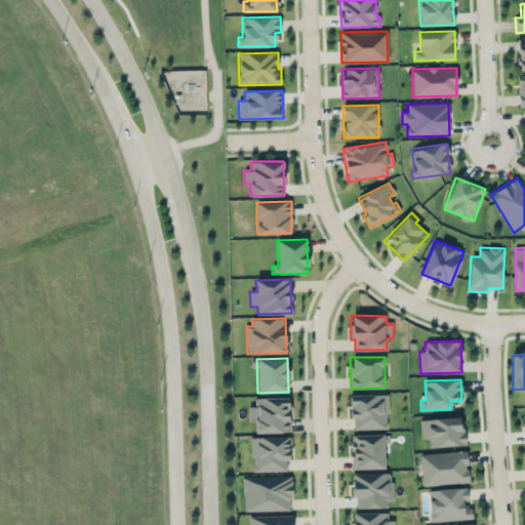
[(388,429),(388,394),(351,395),(352,429),(388,429)]
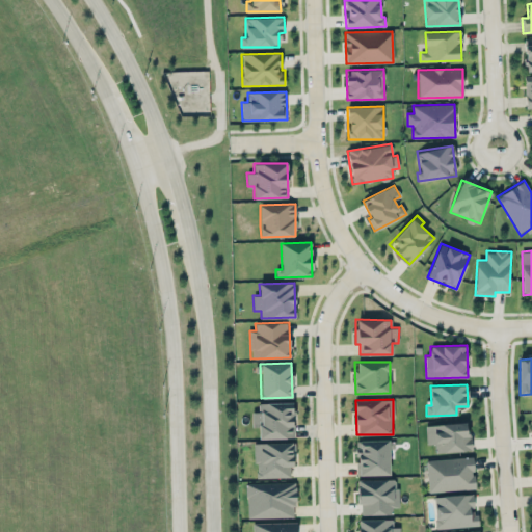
[(259,439),(294,437),(293,402),(259,403),(259,411),(251,411),(253,425),(259,425),(259,439)]
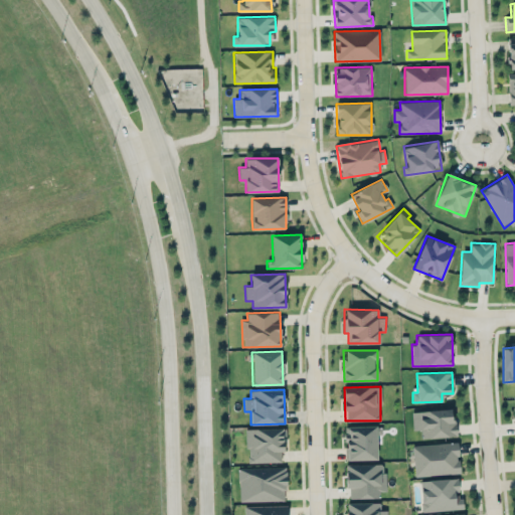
[(452,409),(412,410),(412,430),(421,430),(421,438),(457,436),(457,419),(452,420),(452,409)]
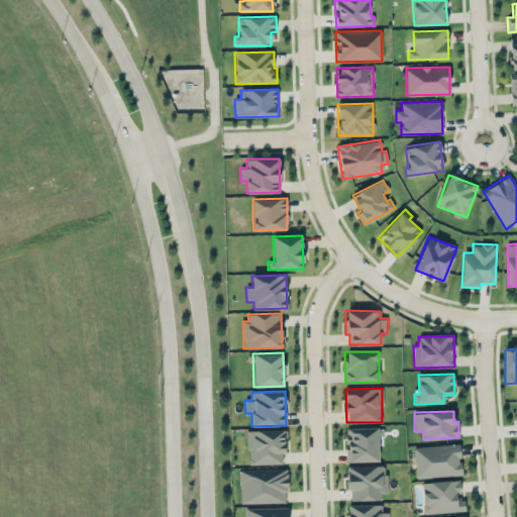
[(378,427),(346,427),(347,461),(379,460),(378,427)]
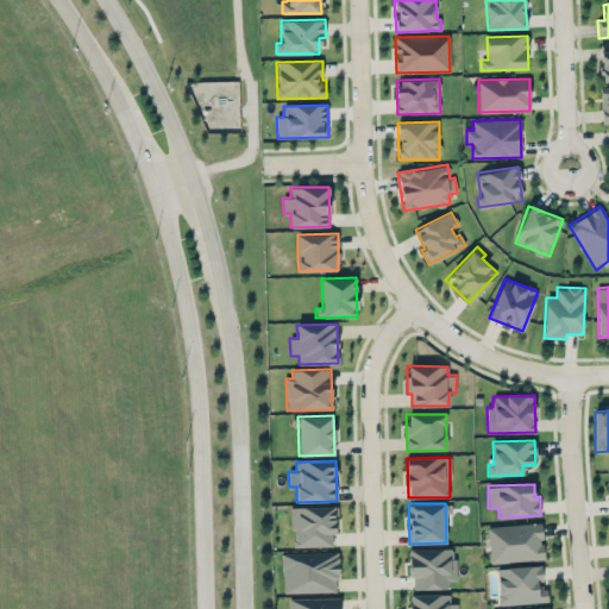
[(336,546),(334,506),(292,507),(293,546),(336,546)]
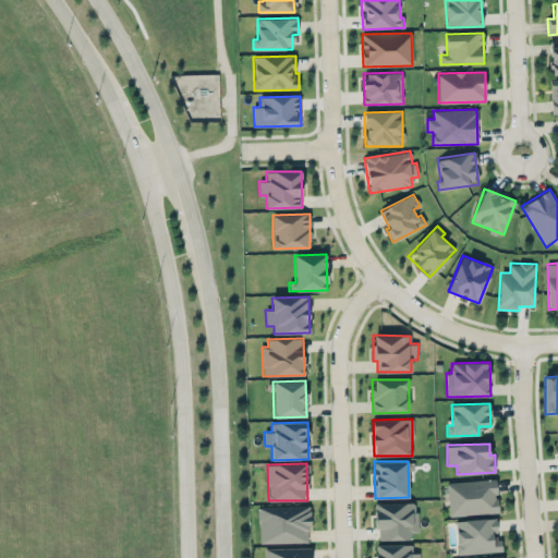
[(498,513),(497,480),(447,482),(449,516),(498,513)]
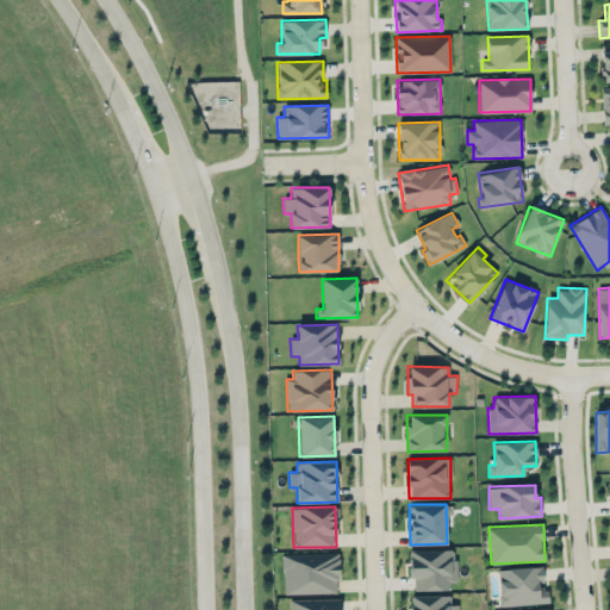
[(410,551),(411,590),(448,589),(448,582),(456,582),(456,549),(410,551)]
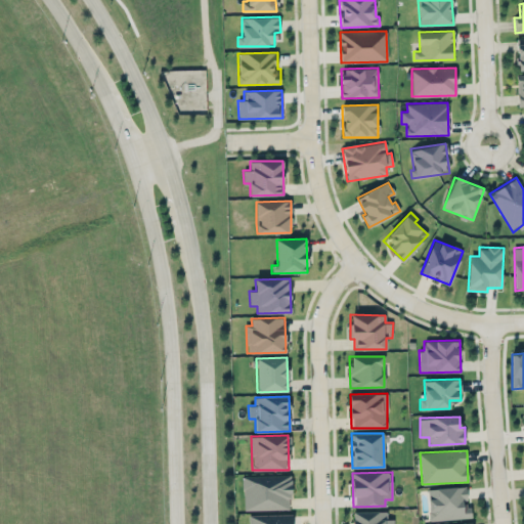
[(243,476),(244,510),(291,509),(291,475),(243,476)]
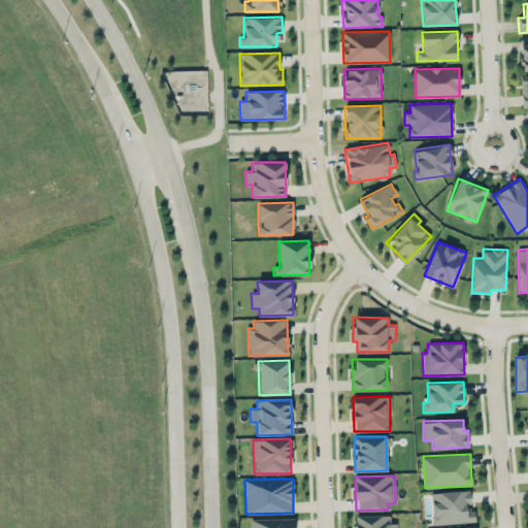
[(475,522),(474,506),(470,506),(469,490),(431,492),(432,524),(475,522)]
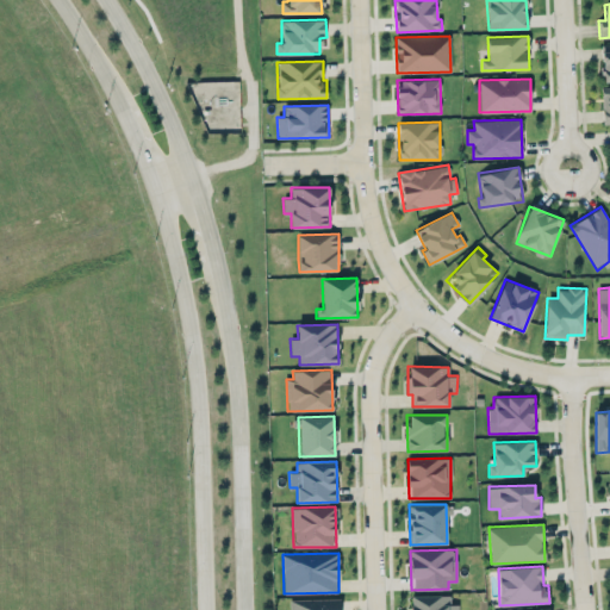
[(411,596),(411,609),(458,609),(459,604),(450,604),(450,595),(411,596)]
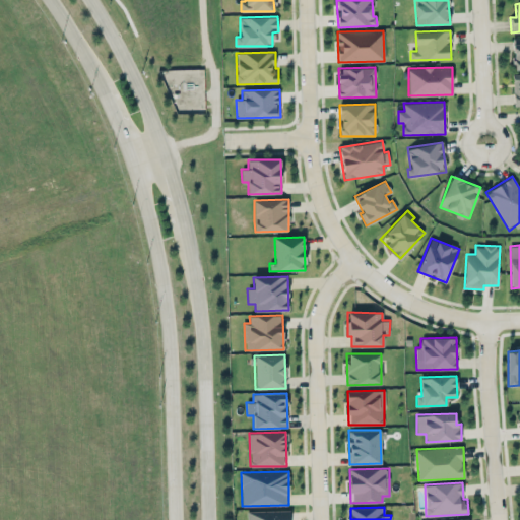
[(289,519),(289,510),(247,511),(246,519),(289,519)]
